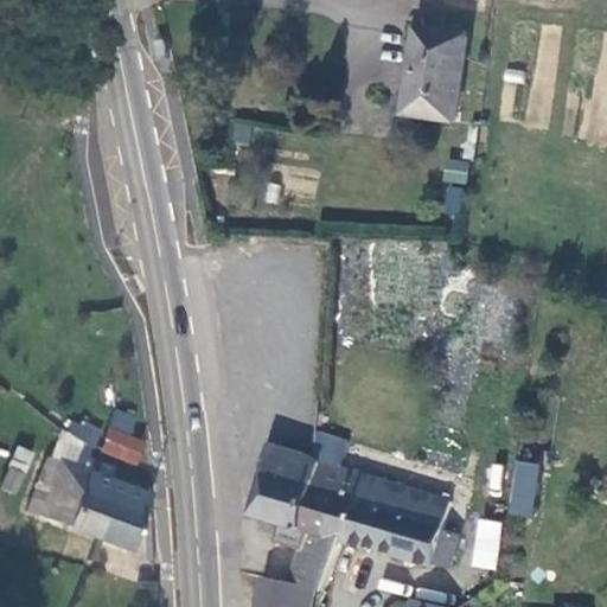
[(451,115),(458,30),(409,26),(403,112),(451,115)]
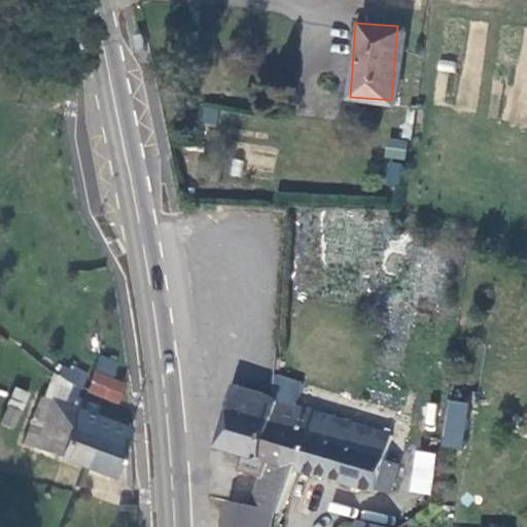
[(385,139),(384,159),(406,160),(407,140),(385,139)]
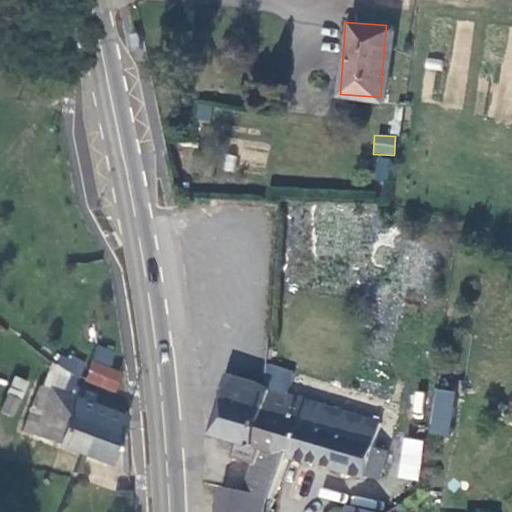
[(387,181),(389,159),(375,158),(373,180),(387,181)]
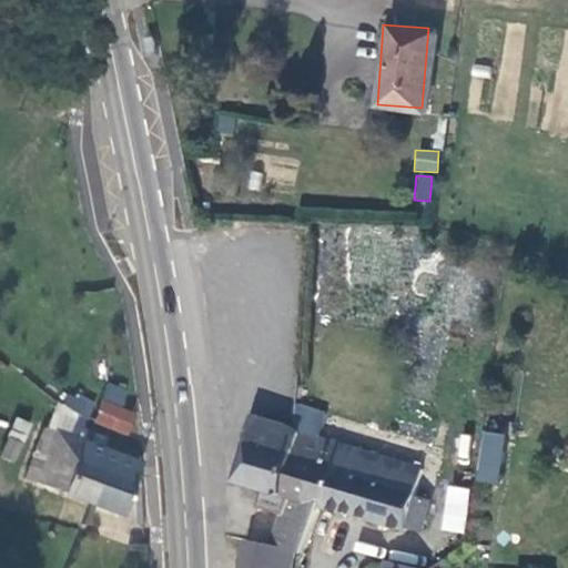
[(89,407),(62,392),(54,408),(80,424),(89,407)]
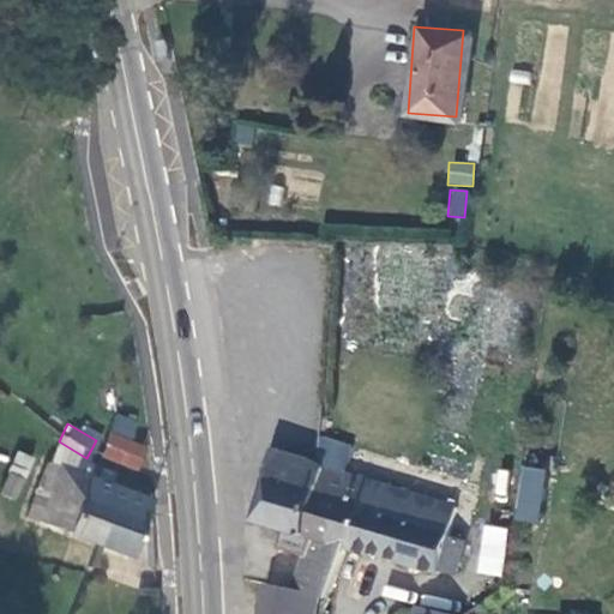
[(18,450),(0,491),(0,493),(16,500),(35,458),(18,450)]
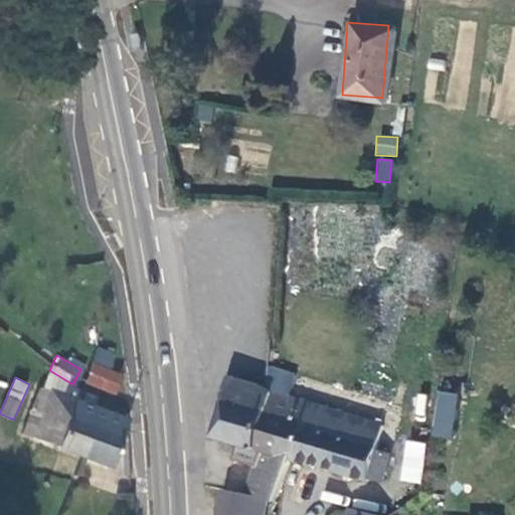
[(271,390),(228,378),(214,438),(235,443),(231,460),(254,467),(246,490),(264,496),(262,499),(222,491),(217,514),(269,514),(289,460),(306,402),(282,394),(277,413),(266,410),(271,390)]
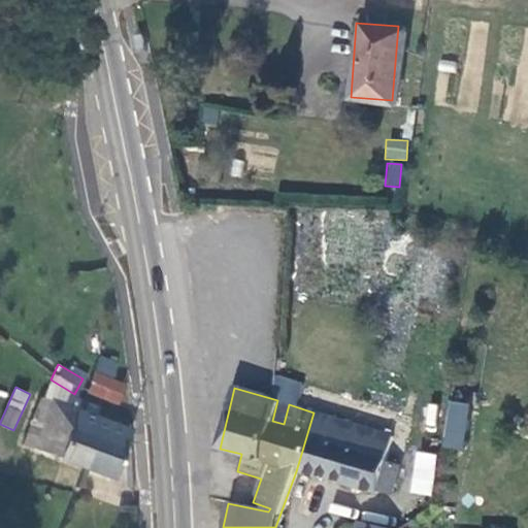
[(75,418),(79,405),(41,391),(20,449),(78,472),(88,442),(66,435),(72,417),(75,418)]
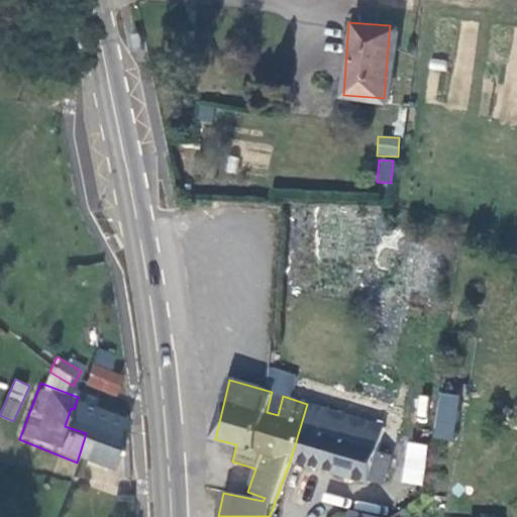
[(460,390),(436,387),(431,438),(455,440),(460,390)]
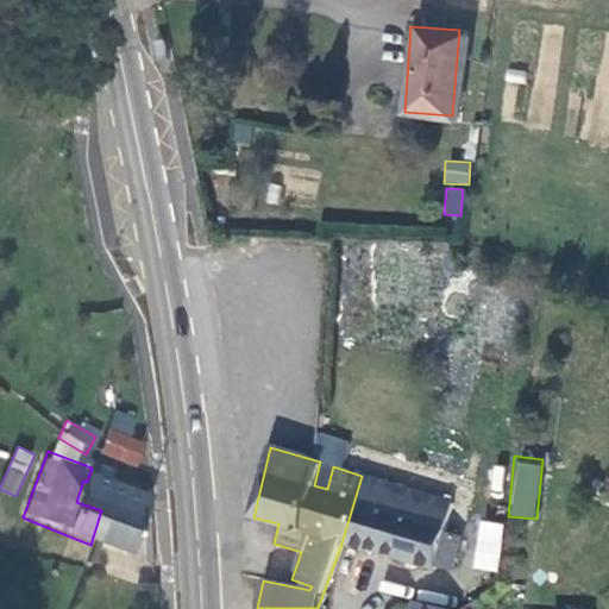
[(105,488),(111,471),(94,460),(92,468),(87,482),(83,481),(76,502),(101,510),(90,545),(123,557),(142,500),(105,488)]
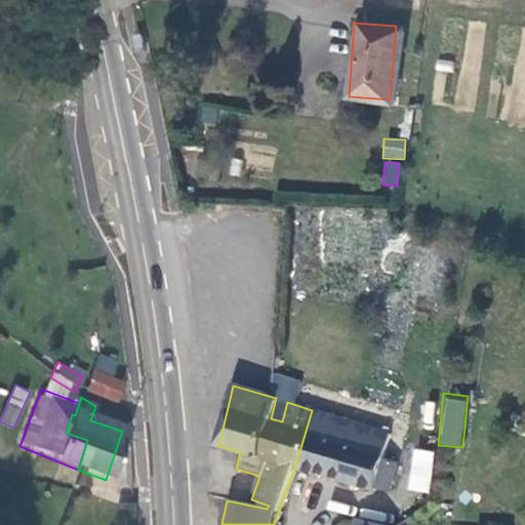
[(388,435),(312,410),(294,469),(373,490),(374,486),(388,489),(396,460),(382,457),(388,435)]
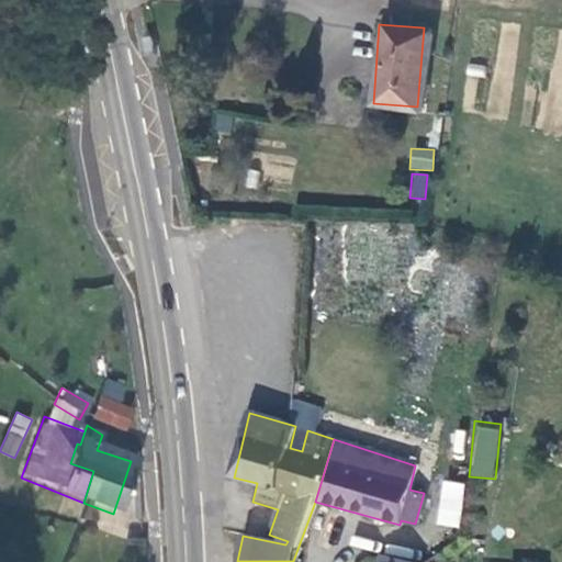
[(440,480),(436,526),(460,528),(464,482),(440,480)]
